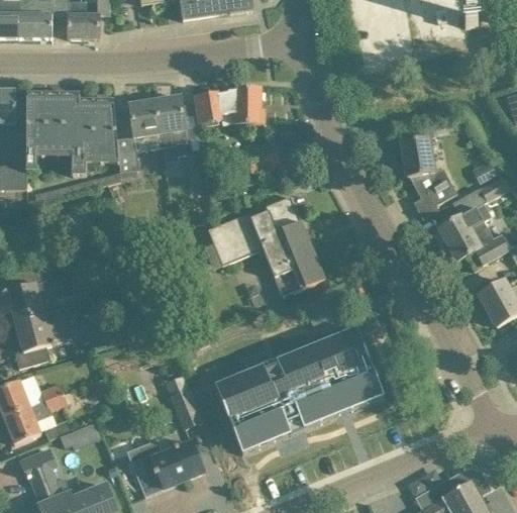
[(0,37),(20,38),(20,1),(1,0),(0,0),(0,37)]
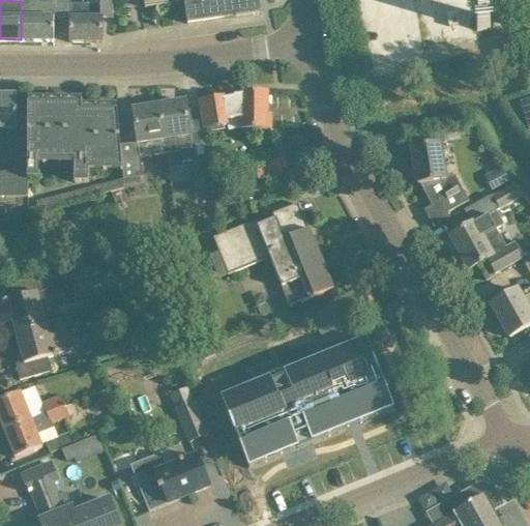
[(22,0),(21,1),(21,39),(54,39),(54,21),(54,1),(43,1),(41,0),(22,0)]
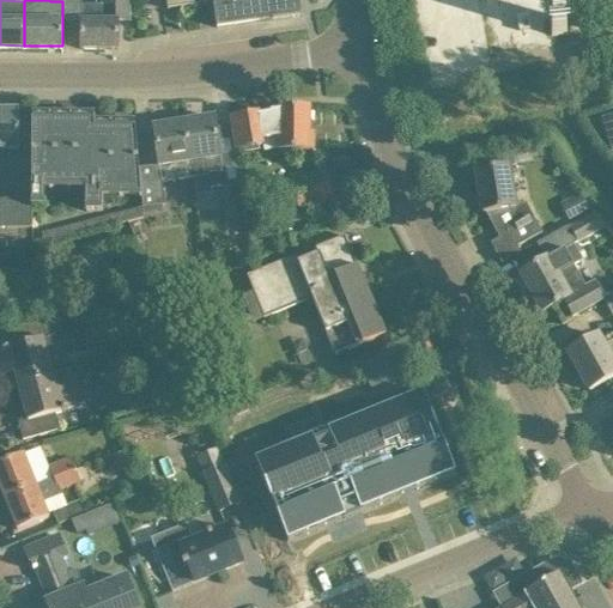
[(168,0),(168,5),(204,0),(213,0),(217,23),(272,16),(302,12),(299,0),(168,0)]
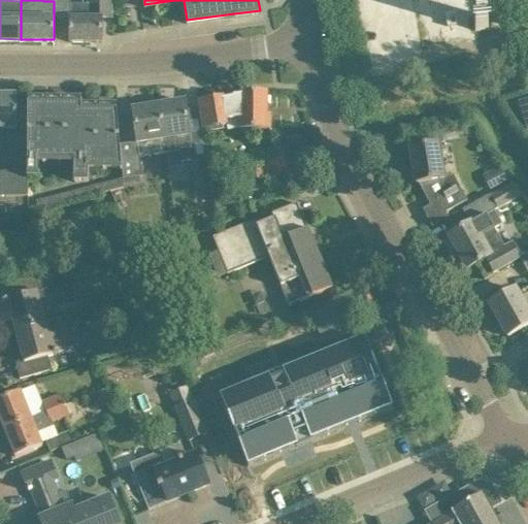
[(102,2),(88,2),(70,2),(70,15),(70,19),(70,39),(102,39),(102,19),(102,2)]
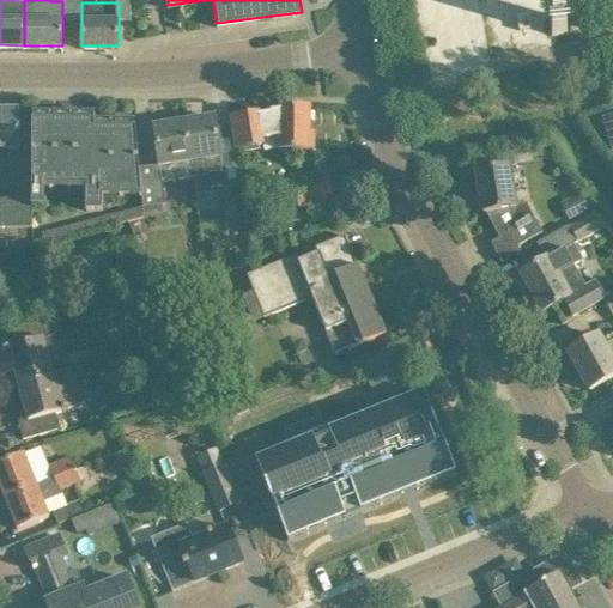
[(565,13),(550,16),(552,31),(568,29),(565,13)]
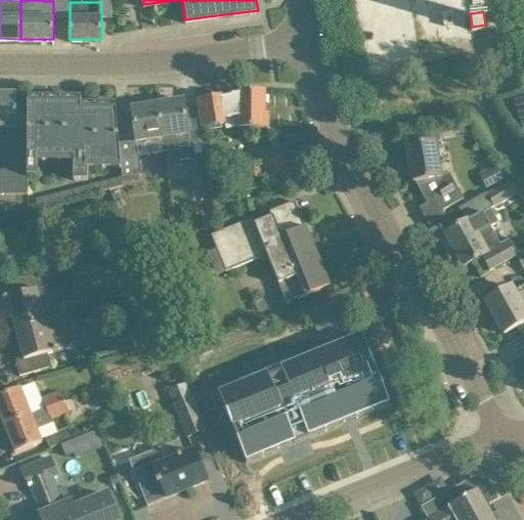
[(202,121),(238,115),(239,91),(233,92),(233,88),(212,92),(212,95),(199,97),(202,121)]
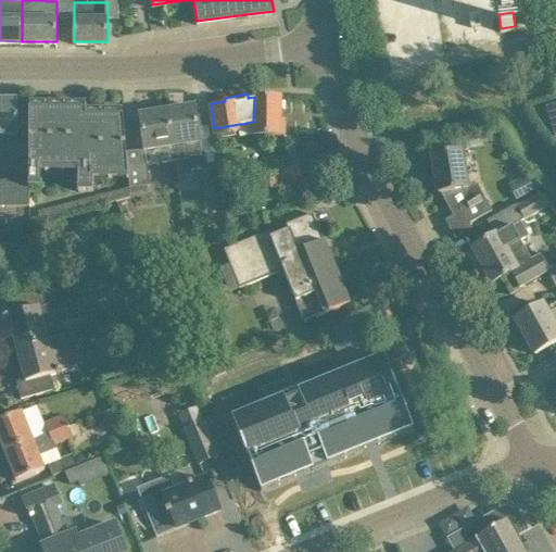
[(17,96),(0,95),(0,203),(29,203),(29,185),(2,186),(2,178),(1,178),(1,162),(2,162),(2,132),(17,132),(17,96)]
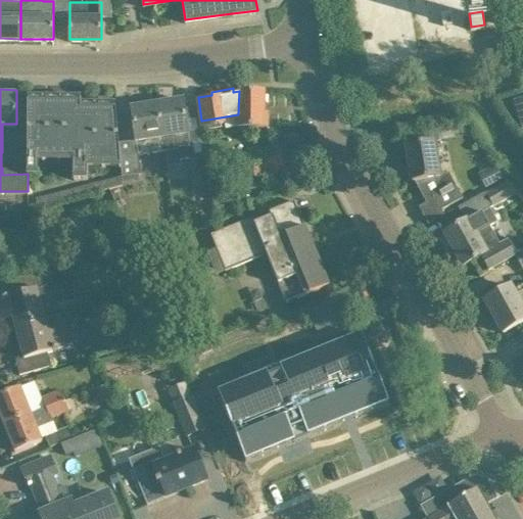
[(239,91),(238,114),(239,126),(241,126),(242,128),(251,128),(251,126),(268,125),(269,111),(265,110),(265,89),(239,89),(239,91)]
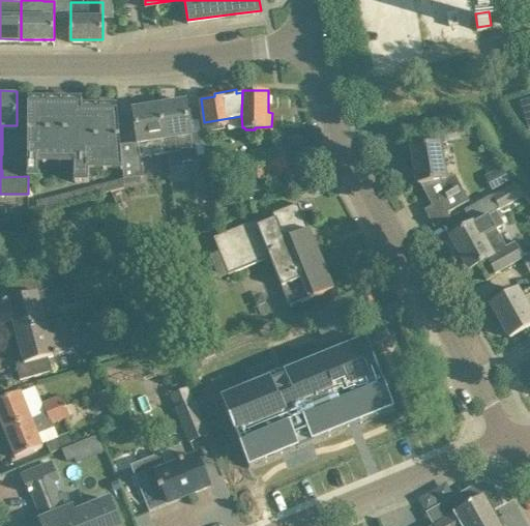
[(529,93),(520,97),(528,126),(529,125),(529,93)]
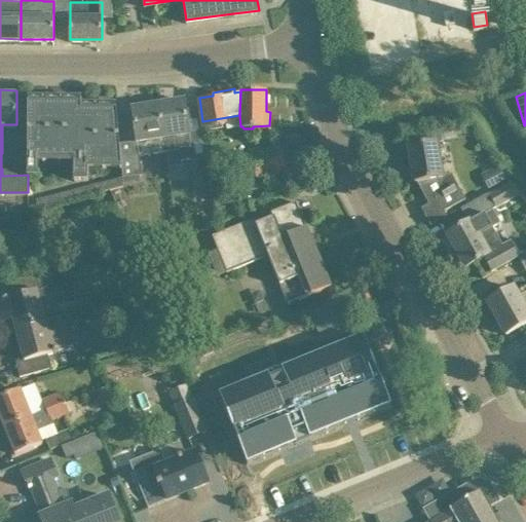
[(89,164),(120,164),(119,140),(116,140),(116,102),(81,102),(81,96),(28,96),(28,173),(39,173),(39,158),(75,158),(75,177),(89,177),(89,164)]
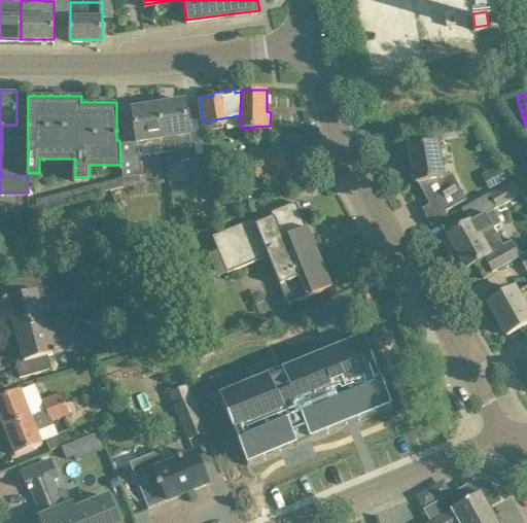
[(157,102),(166,149),(179,147),(180,159),(194,157),(198,185),(212,183),(207,154),(208,154),(204,129),(190,132),(185,98),(157,102)]
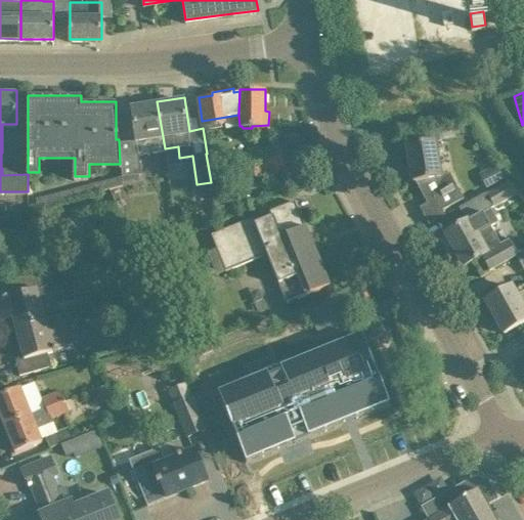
[(119,139),(120,164),(121,174),(140,173),(137,153),(149,150),(164,148),(165,148),(157,101),(131,105),(137,138),(119,139)]
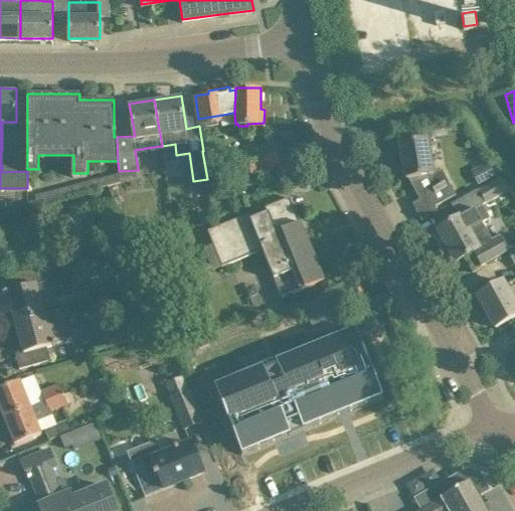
[(419,196),(430,191),(436,202),(457,191),(444,166),(433,169),(426,136),(399,140),(406,176),(408,175),(419,196)]
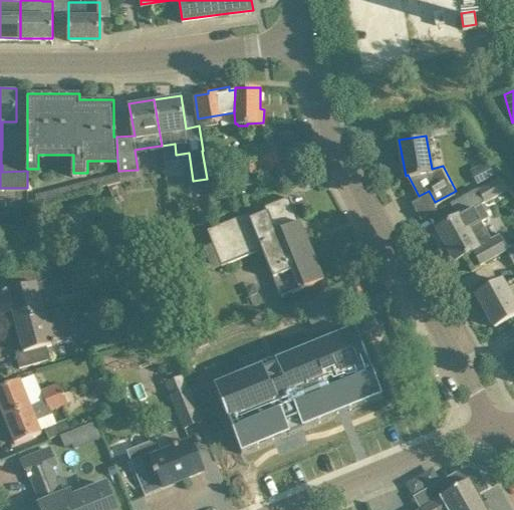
[(273,143),(254,148),(245,151),(251,171),(279,162),(273,143)]
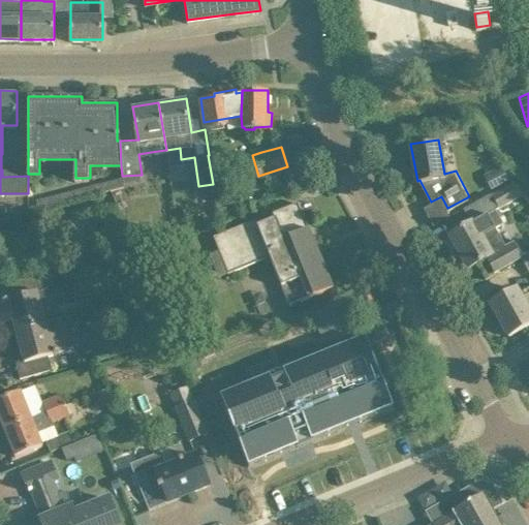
[(484,173),(492,187),(510,178),(502,163),(484,173)]
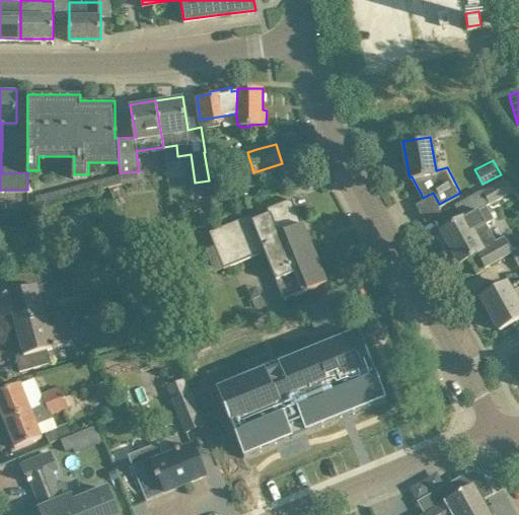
[(120,172),(108,175),(112,184),(121,181),(120,172)]
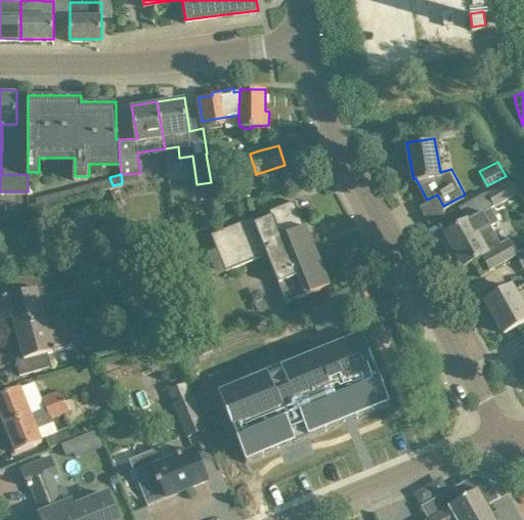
[(110,177),(100,179),(103,188),(113,185),(110,177)]
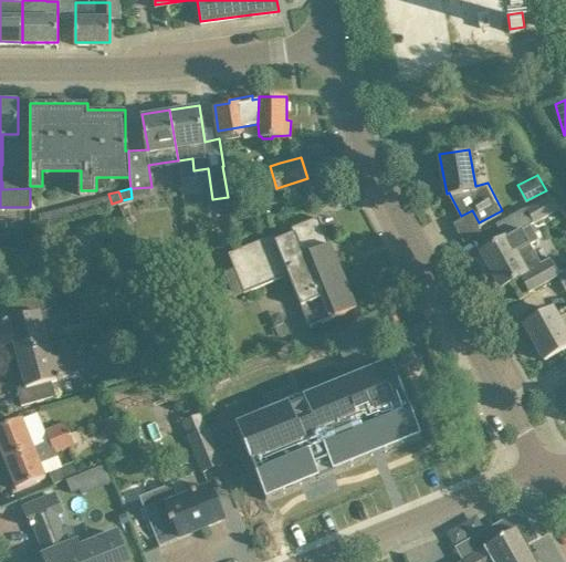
[(108,194),(98,197),(102,206),(112,204),(108,194)]
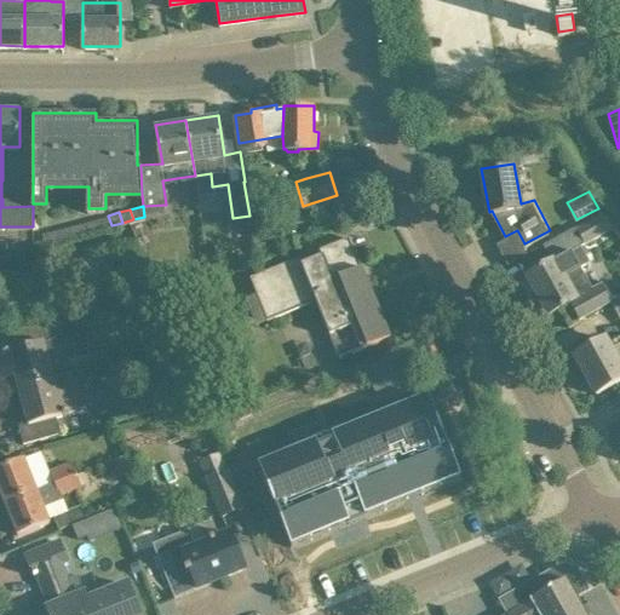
[(578,225),(586,241),(612,226),(603,212),(578,225)]
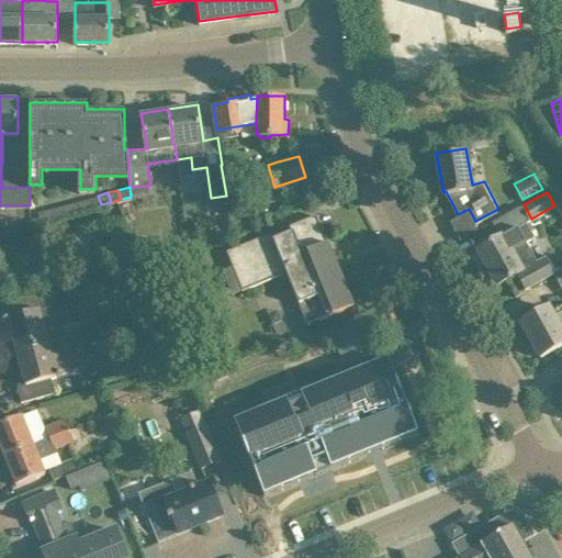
[(98,196),(89,198),(91,208),(101,204),(98,196)]
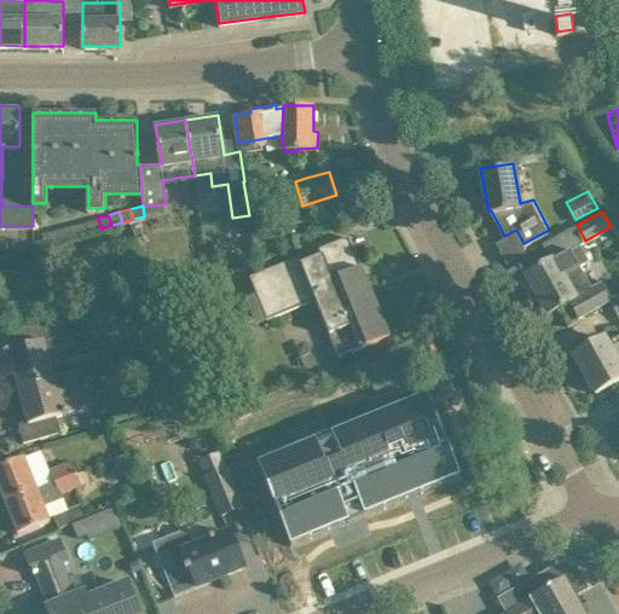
[(98,218),(87,220),(90,231),(100,229),(98,218)]
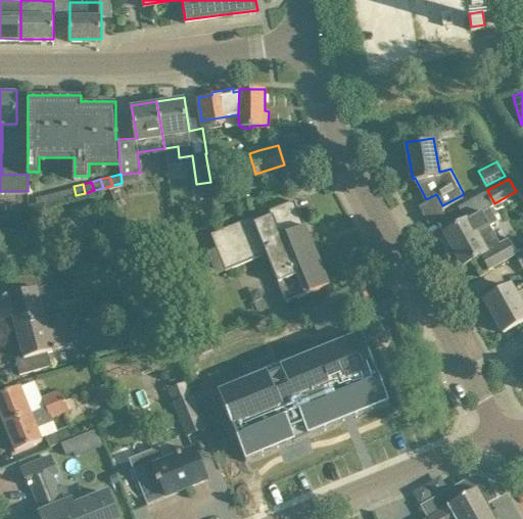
[(74,186),(64,189),(66,197),(76,195),(74,186)]
